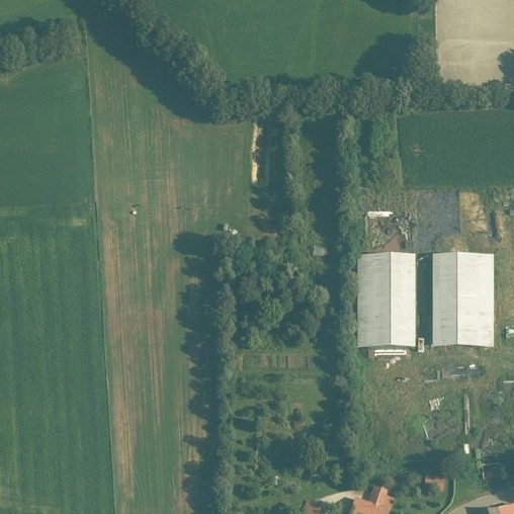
[(493,252),(433,253),(434,345),(494,345),(493,252)]
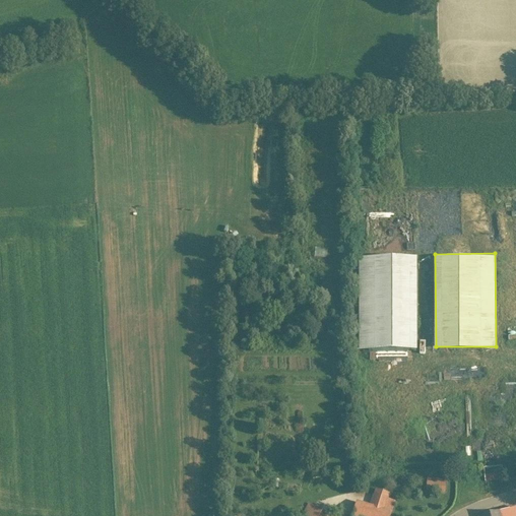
[(358,254),(358,347),(417,346),(417,254),(358,254)]
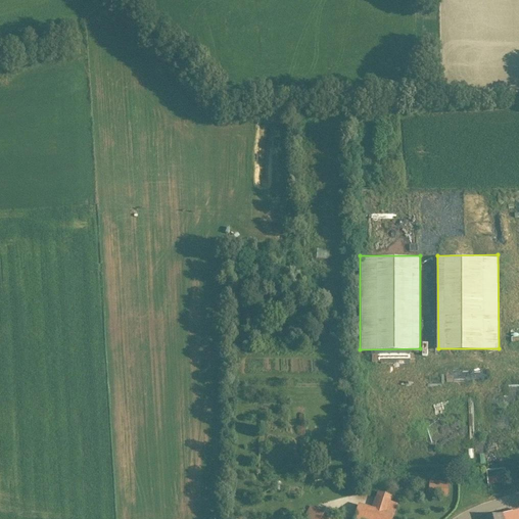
[(503,479),(501,465),(482,466),(484,480),(503,479)]
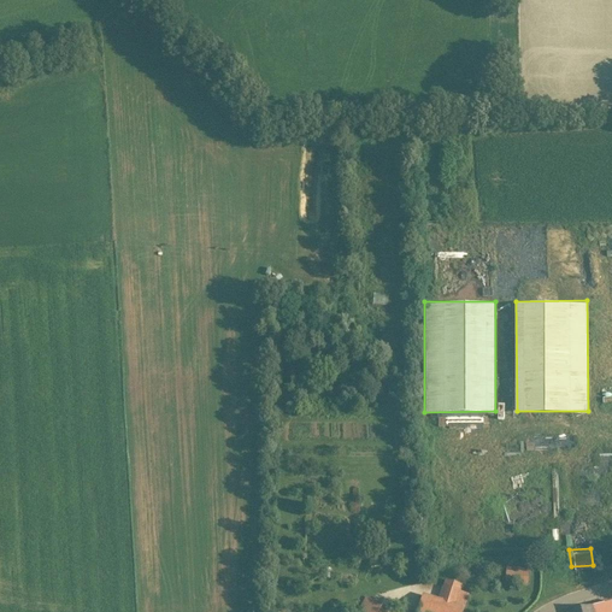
[(524,564),(516,564),(504,564),(502,578),(523,580),(524,575),(524,564)]
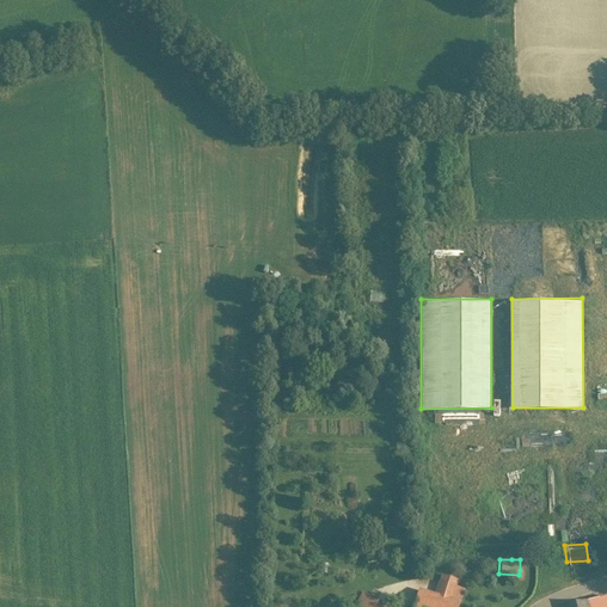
[(452,606),(459,586),(451,583),(433,577),(429,590),(415,586),(408,605),(416,606),(452,606)]
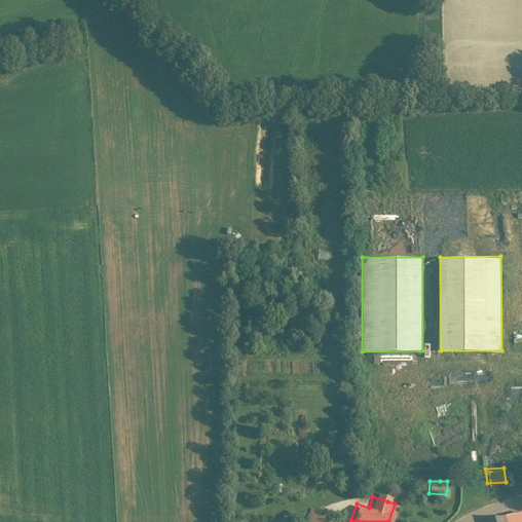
[(307,521),(320,521),(324,513),(310,506),(303,520),(307,521)]
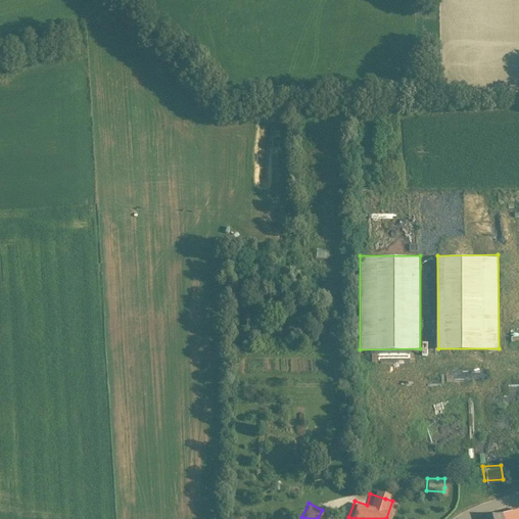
[(518,518),(515,507),(487,514),(479,516),(478,517),(479,518),(518,518)]
